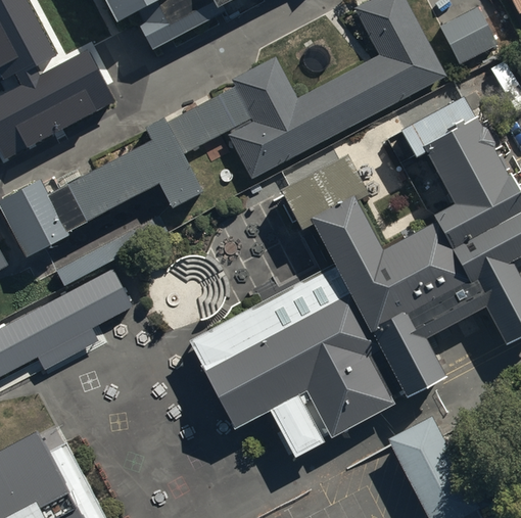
[(41,180),(0,200),(0,205),(27,259),(70,236),(67,231),(159,183),(174,208),(204,192),(187,157),(229,135),(253,181),(446,80),(405,0),(376,0),(357,11),(381,59),(298,102),(276,59),(234,82),(238,90),(211,104),(209,100),(181,114),(184,119),(179,122),(177,116),(167,122),(164,118),(146,127),(153,141),(50,195),(41,180)]
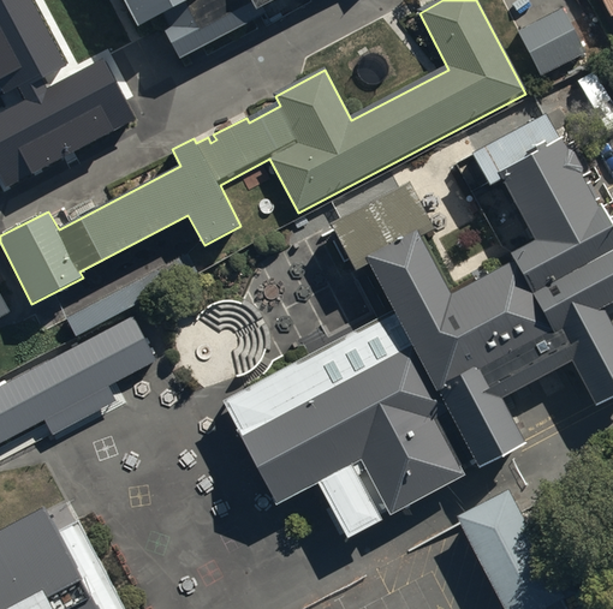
[(124,0),(138,25),(158,16),(180,60),(269,13),(265,5),(274,0),(124,0)]
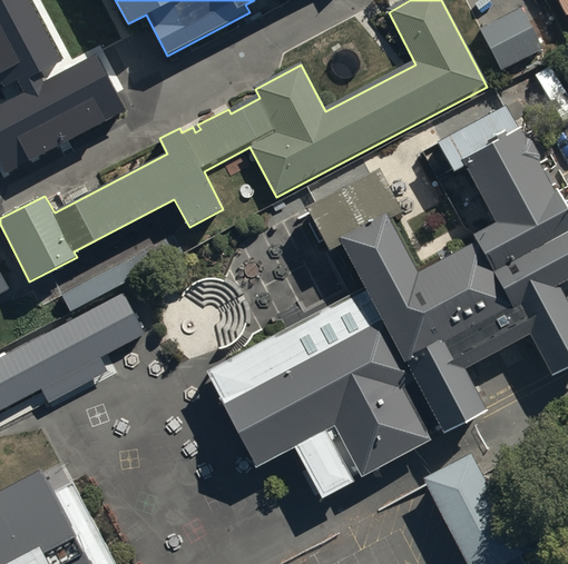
[(567,0),(556,0),(566,17),(567,16),(567,0)]
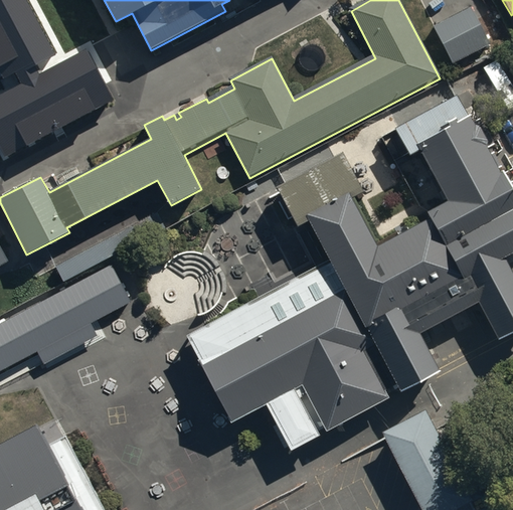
[(472,9),(435,28),(453,67),(491,48),(472,9)]
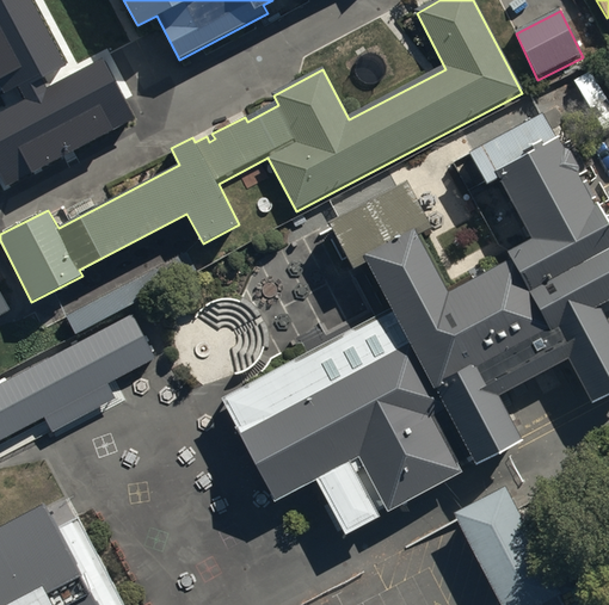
[(0,105),(37,86),(1,14),(0,14),(0,105)]
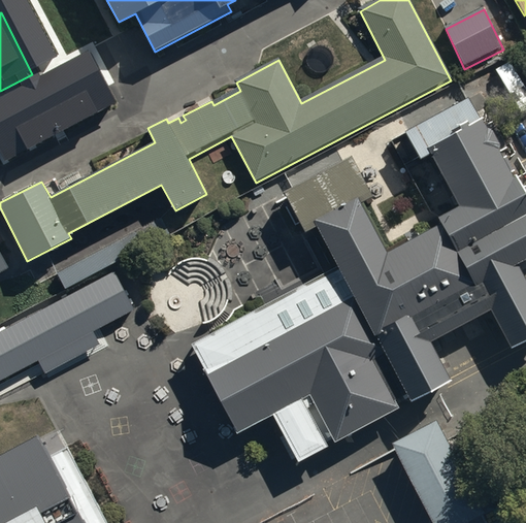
[(0,133),(23,122),(26,129),(86,99),(68,64),(61,67),(51,46),(27,59),(37,79),(24,86),(23,83),(12,88),(14,93),(0,100),(0,133)]
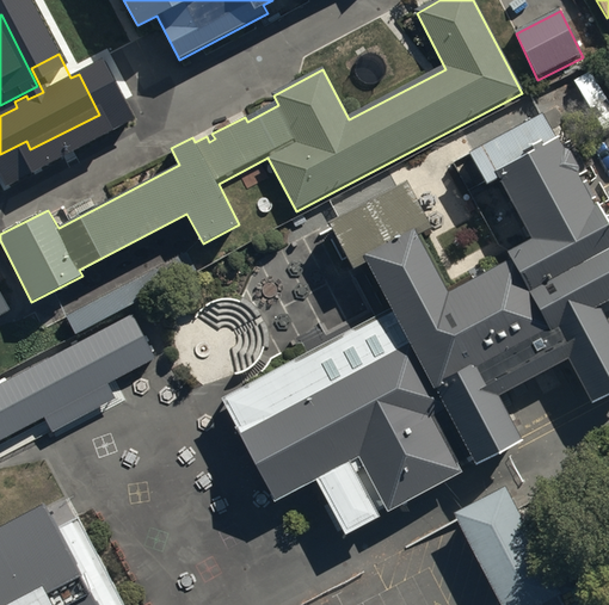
[(221,397),(272,495),(275,500),(317,477),(345,533),(462,473),(459,465),(473,458),(474,462),(521,438),(498,394),(566,358),(590,402),(608,391),(608,322),(598,304),(608,297),(608,224),(601,210),(608,207),(608,201),(594,172),(579,179),(574,171),(579,168),(560,133),(553,136),(541,112),(496,136),(494,134),(471,146),(472,149),(469,150),(487,186),(498,180),(529,239),(505,251),(510,259),(447,292),(417,235),(430,228),(406,183),(330,222),(354,269),(367,261),(394,310),(221,397)]
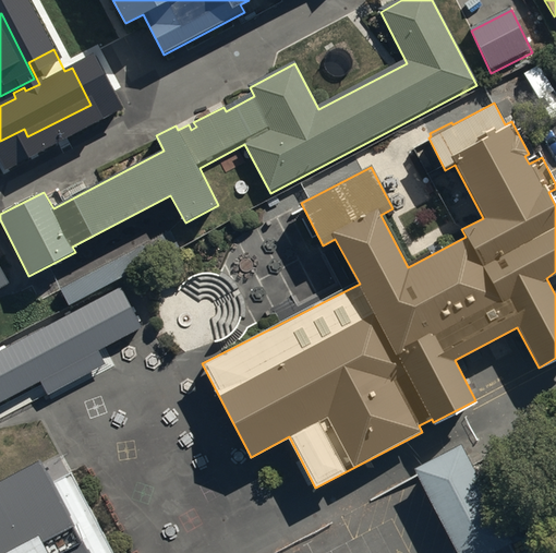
[(0,266),(0,292),(11,288),(0,266)]
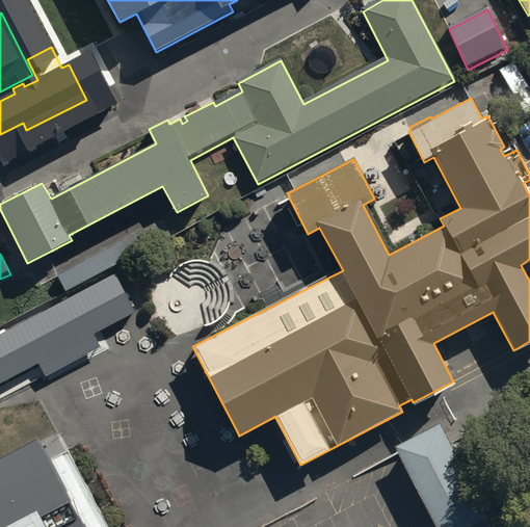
[(400,448),(440,526),(522,526),(520,522),(510,526),(486,526),(483,521),(492,517),(445,425),(400,448)]
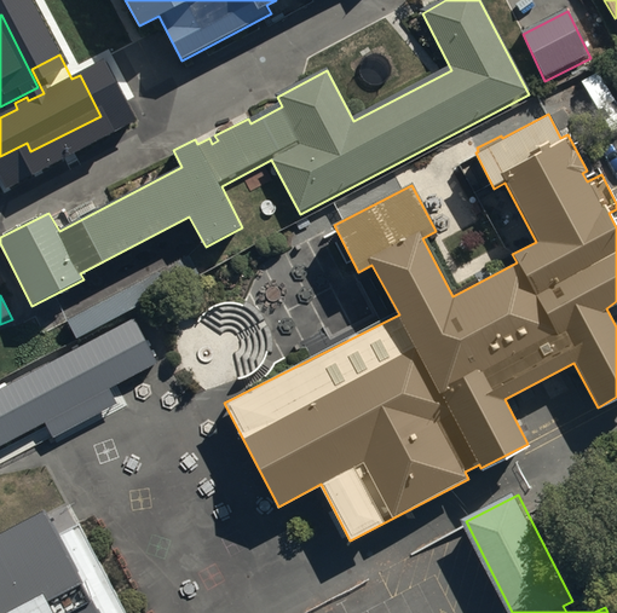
[(126,612),(74,512),(52,522),(44,508),(0,530),(0,612),(126,612)]
